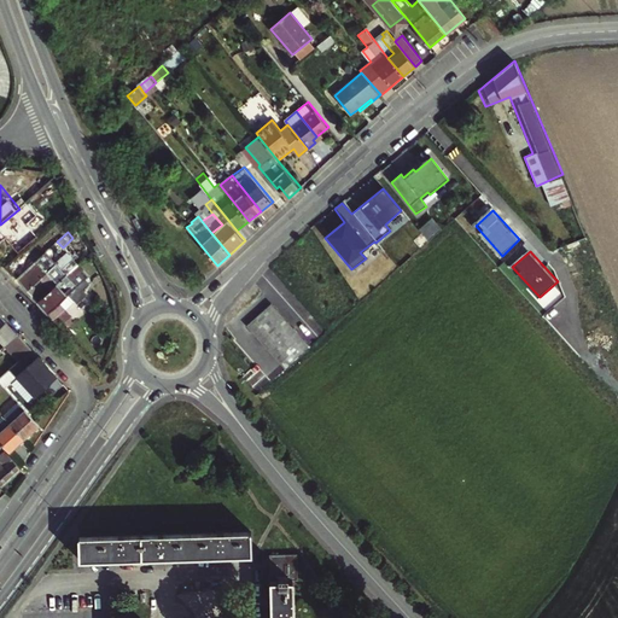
[(36,260),(17,278),(38,301),(79,264),(75,261),(63,272),(56,264),(47,272),(36,260)]
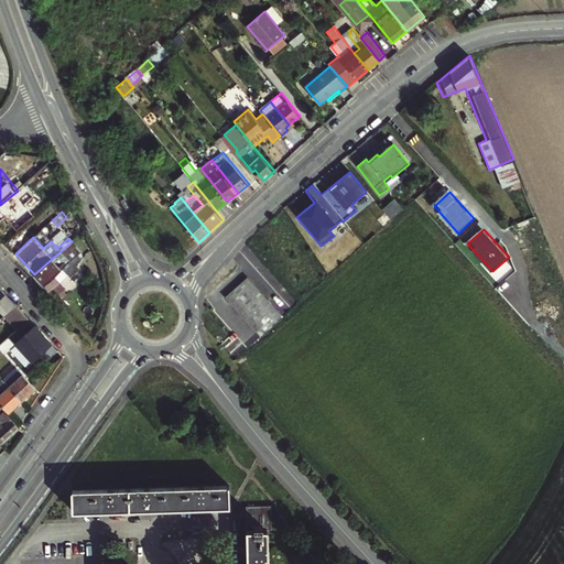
[(58,272),(80,251),(72,241),(34,274),(44,285),(56,274),(58,272)]
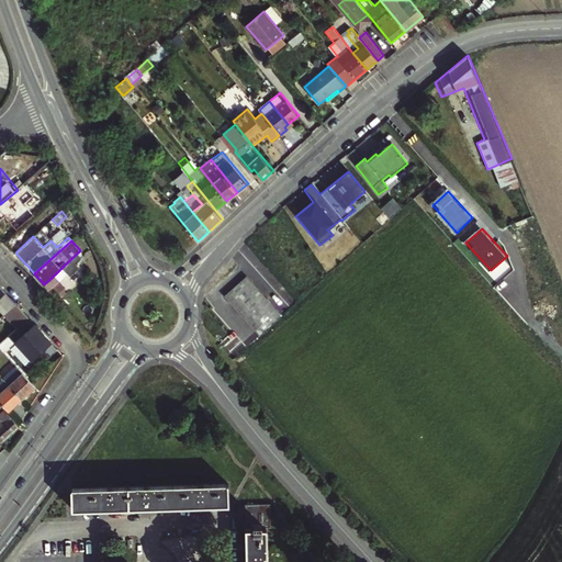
[(44,284),(49,290),(62,280),(56,273),(44,284)]
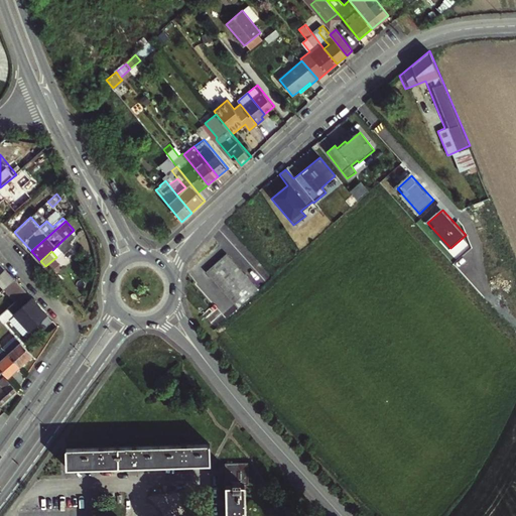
[(217,262),(222,267),(232,258),(227,253),(217,262)]
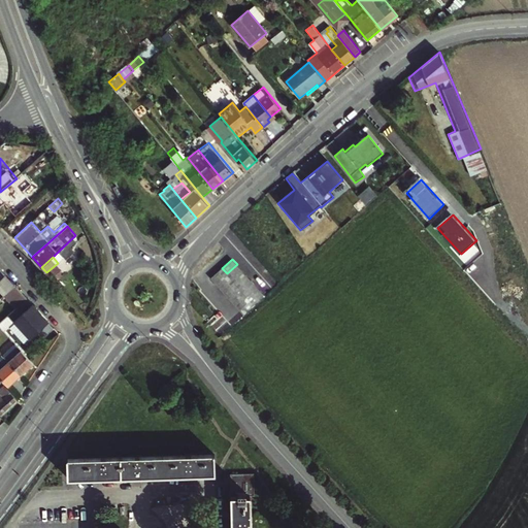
[(237,264),(227,273),(231,278),(241,269),(237,264)]
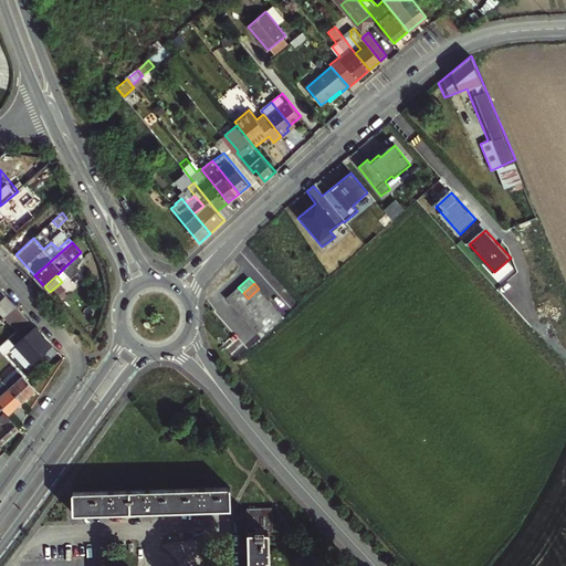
[(227,297),(232,304),(243,293),(238,287),(227,297)]
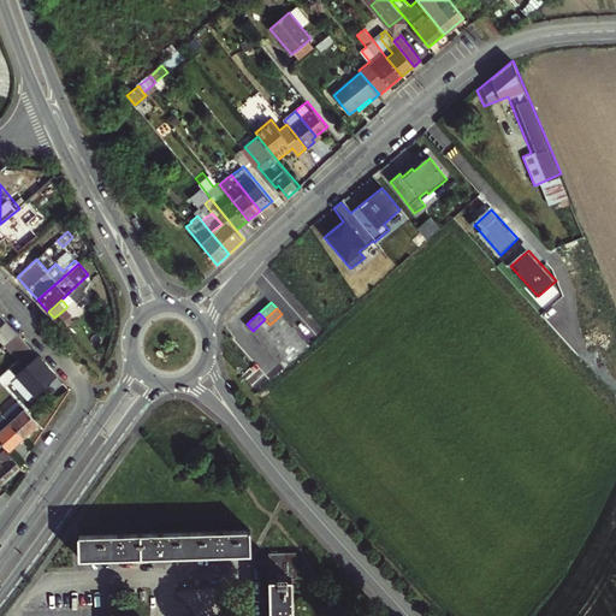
[(282,314),(270,325),(276,332),(288,320),(282,314)]
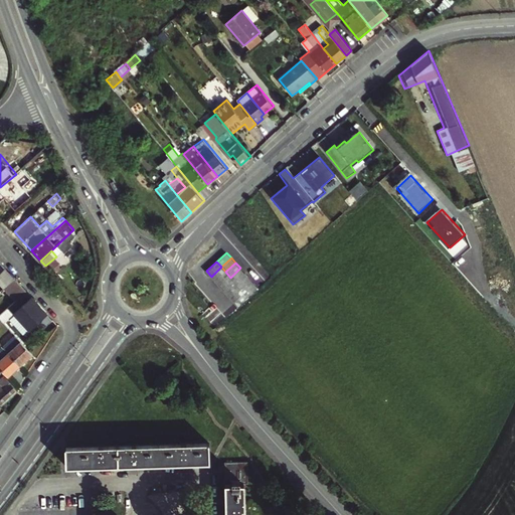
[(221,267),(211,277),(215,282),(225,272),(221,267)]
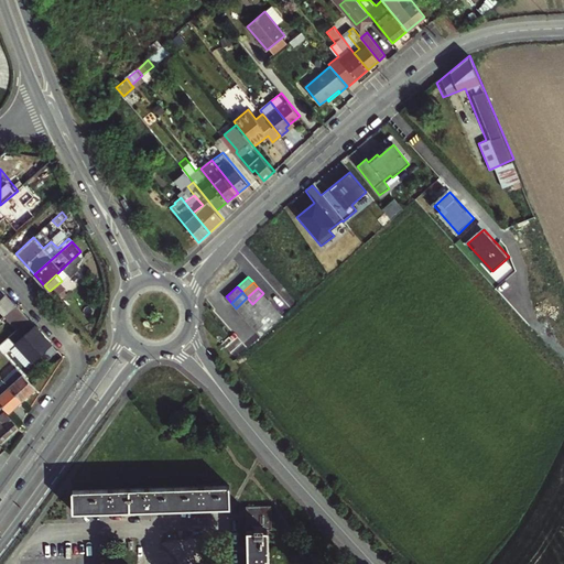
[(0,305),(6,313),(17,303),(8,293),(0,299),(0,305)]
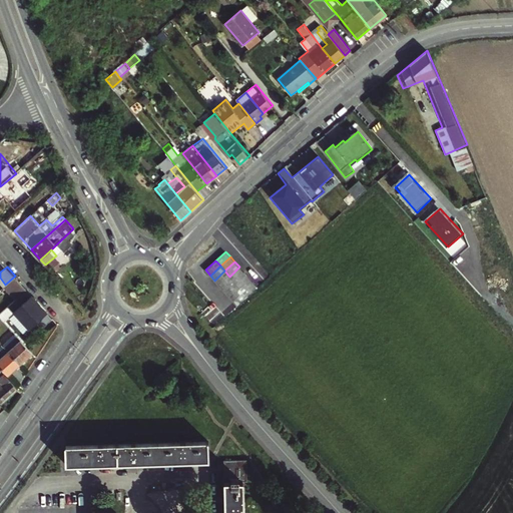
[(239,267),(229,277),(233,281),(243,272),(239,267)]
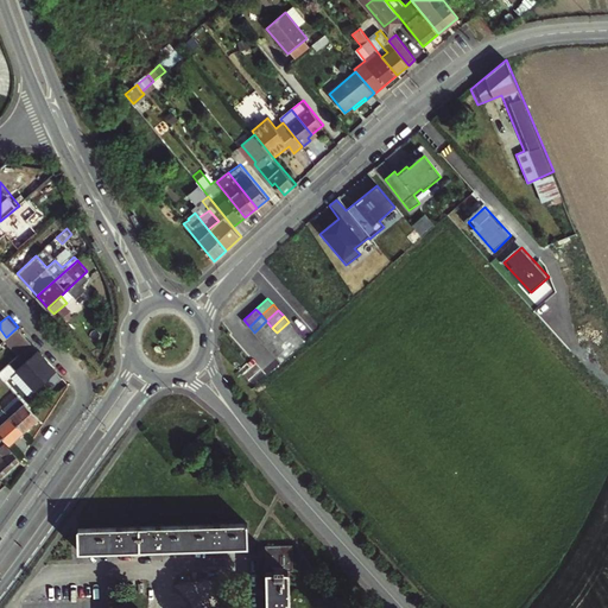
[(266,321),(254,333),(260,337),(272,328),(266,321)]
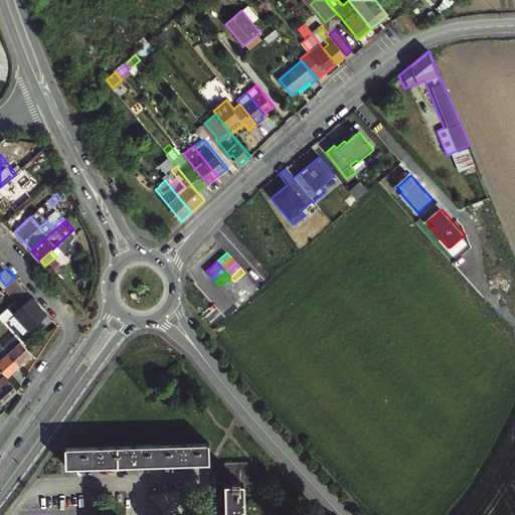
[(244,273),(234,282),(239,288),(249,278),(244,273)]
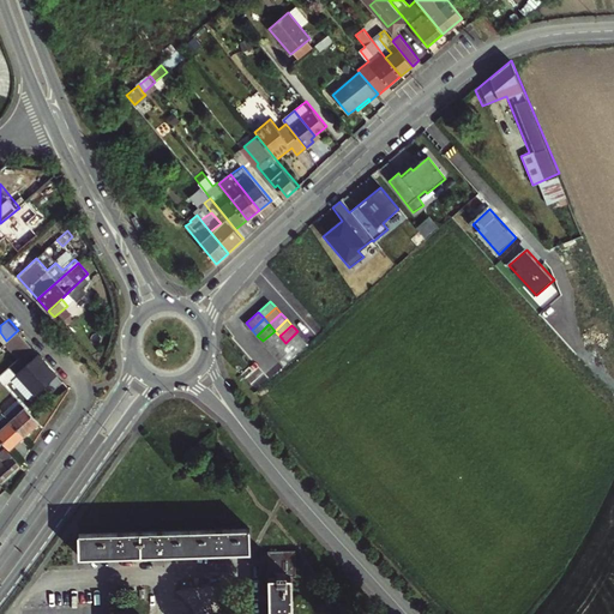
[(25,338),(18,330),(6,341),(5,342),(12,350),(25,338)]
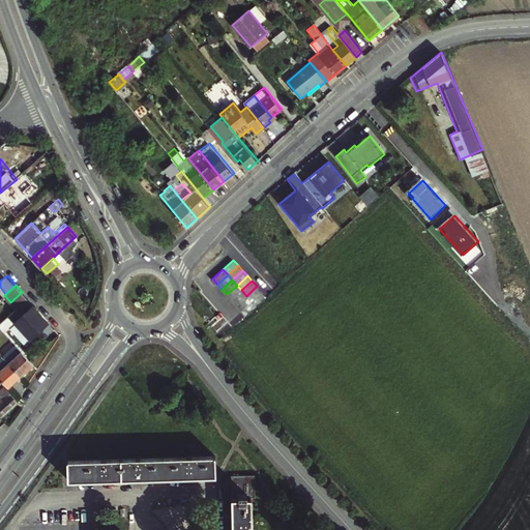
[(237,286),(227,294),(231,299),(241,290),(237,286)]
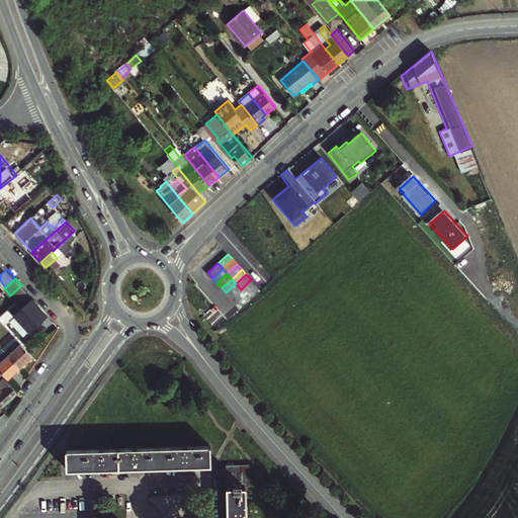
[(251,279),(241,289),(245,293),(256,284),(251,279)]
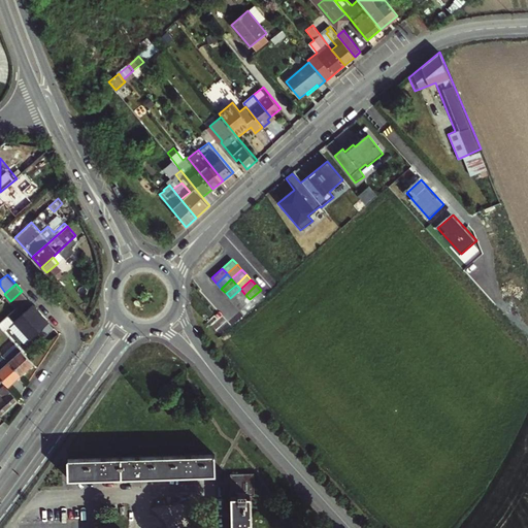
[(240,289),(230,298),(235,304),(245,295),(240,289)]
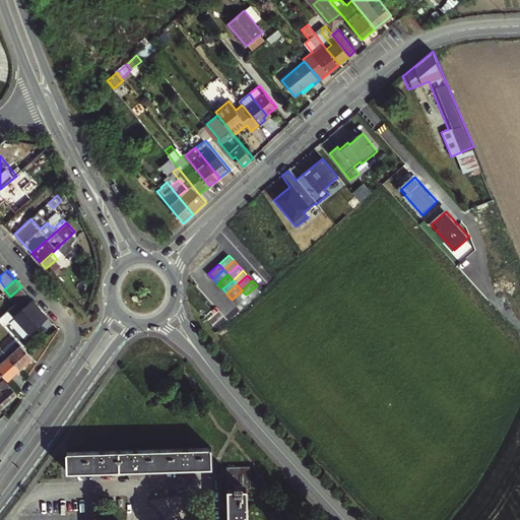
[(257,285),(246,295),(251,301),(262,290),(257,285)]
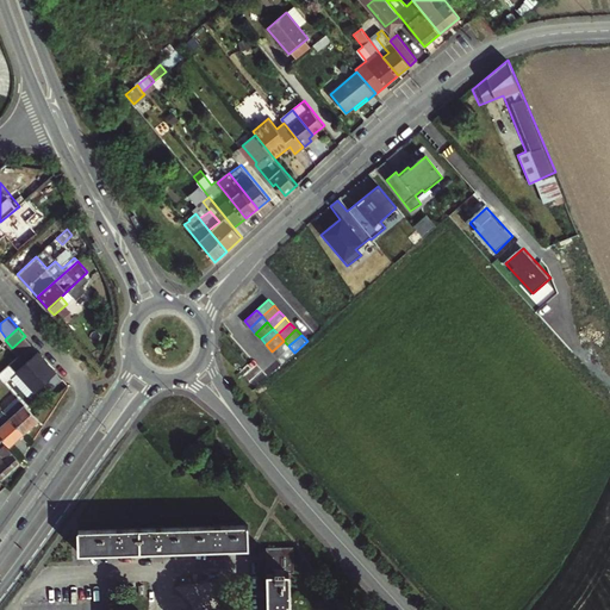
[(18,355),(20,354),(26,349),(31,343),(25,336),(12,348),(18,355)]
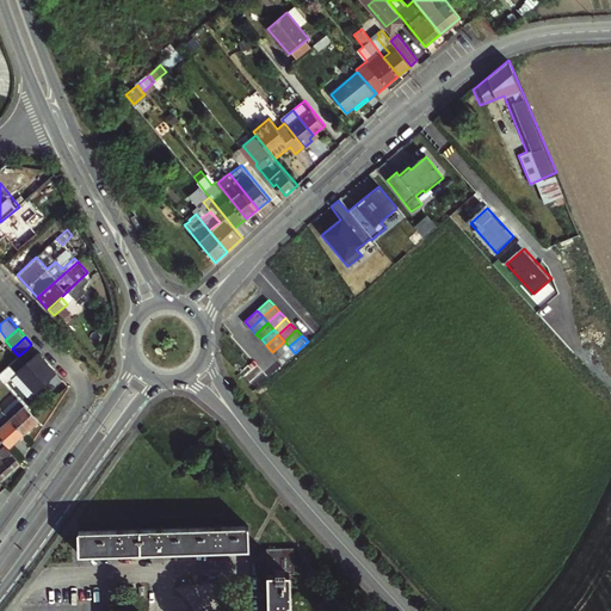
[(284,341),(272,352),(277,358),(289,346),(284,341)]
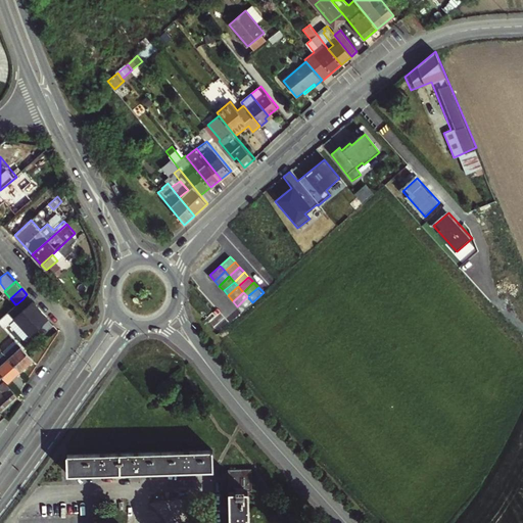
[(247,296),(237,306),(242,312),(252,302),(247,296)]
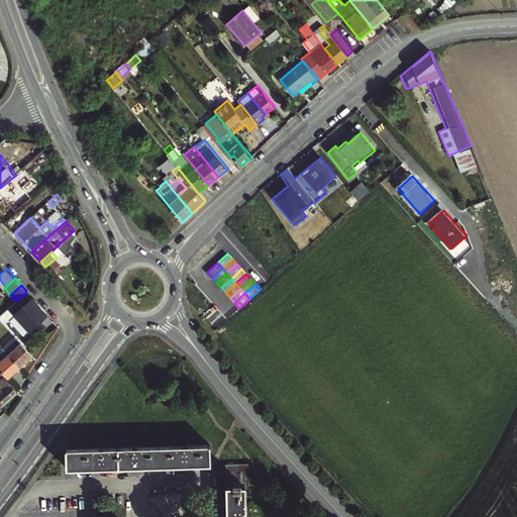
[(47,314),(31,297),(13,313),(28,330),(47,314)]
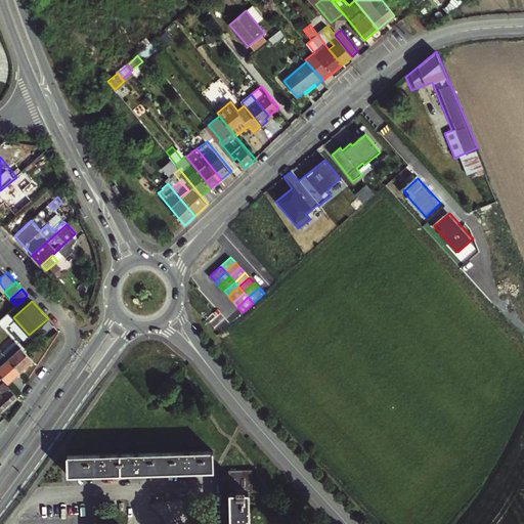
[(214,328),(224,318),(220,313),(209,322),(214,328)]
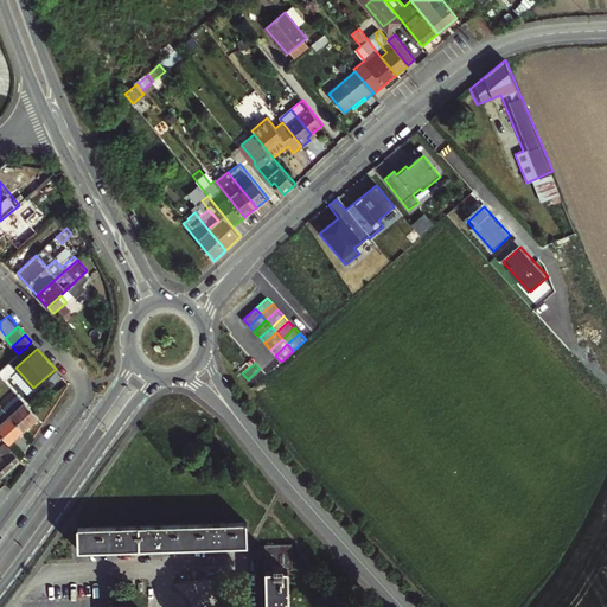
[(253,387),(266,376),(260,369),(248,379),(253,387)]
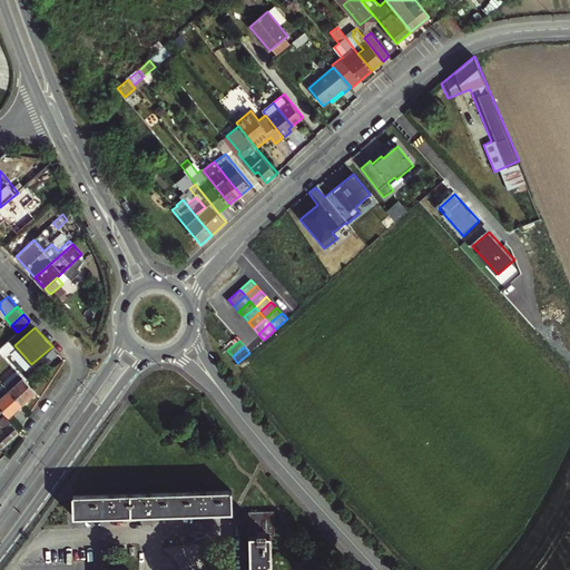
[(37,392),(32,387),(22,375),(18,371),(5,383),(23,404),(37,392)]
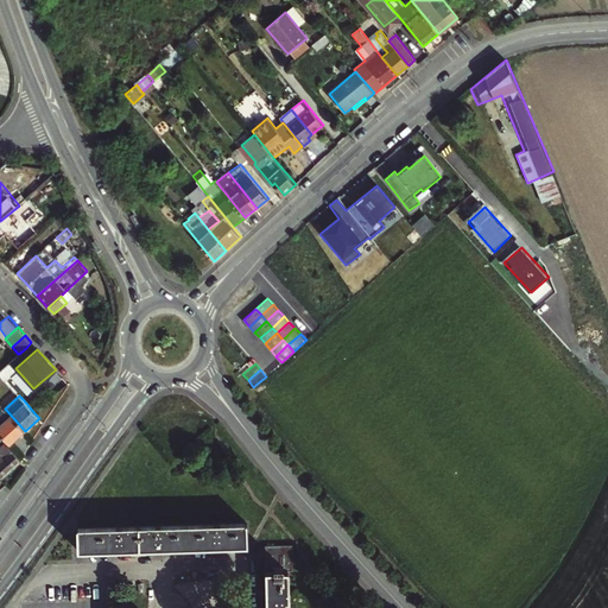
[(25,431),(5,409),(0,412),(0,416),(5,420),(0,424),(0,432),(11,444),(25,431)]
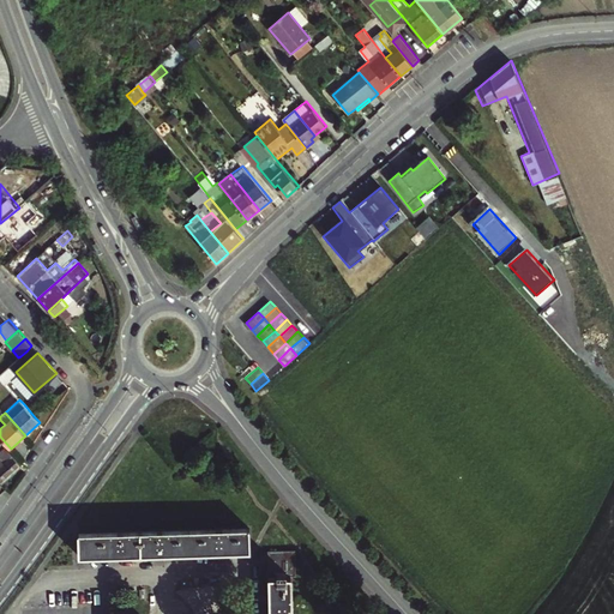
[(0,481),(1,483),(22,465),(0,440),(0,481)]
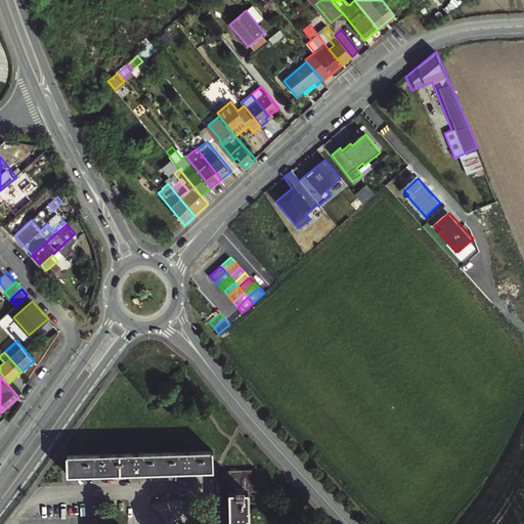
[(213,451),(67,455),(68,474),(214,470),(213,451)]
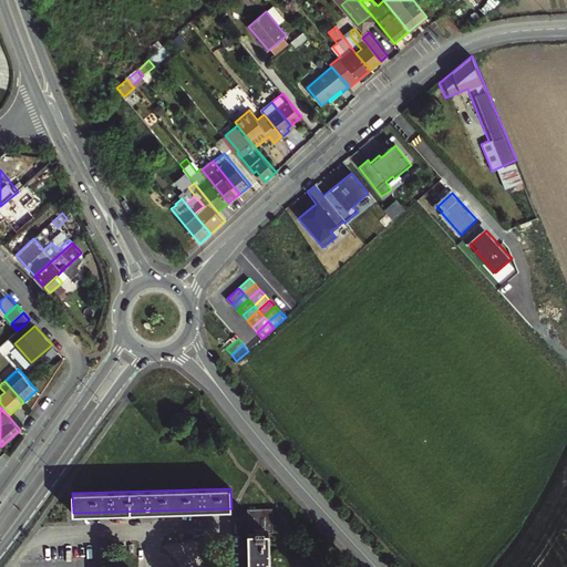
[(274,532),(272,507),(247,508),(248,566),(269,566),(268,532),(274,532)]
